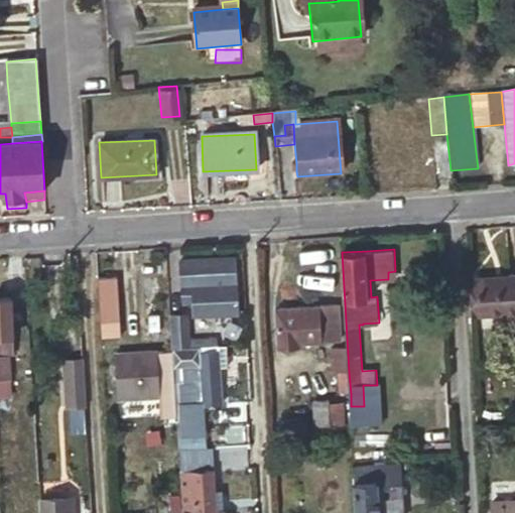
[(238,258),(181,261),(183,299),(186,303),(194,302),(195,316),(241,314),(238,258)]
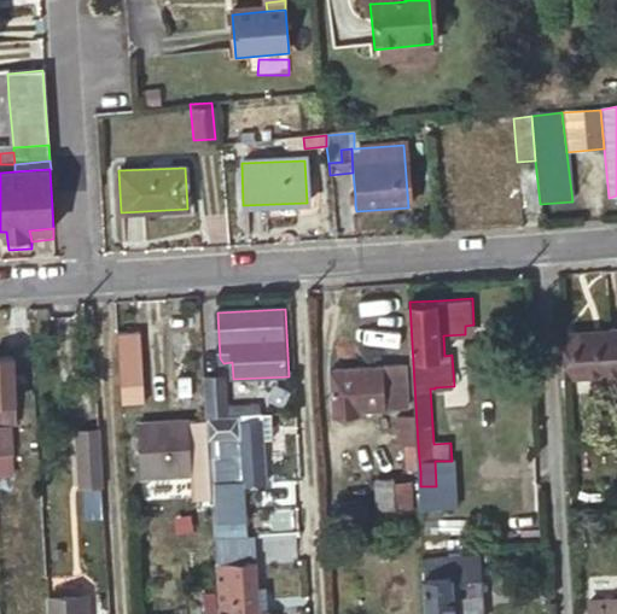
[(616,327),(570,331),(575,373),(616,370),(616,327)]
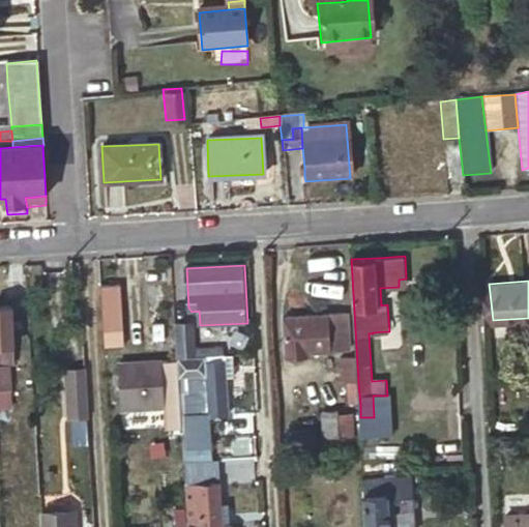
[(123,350),(123,288),(100,288),(100,350),(123,350)]
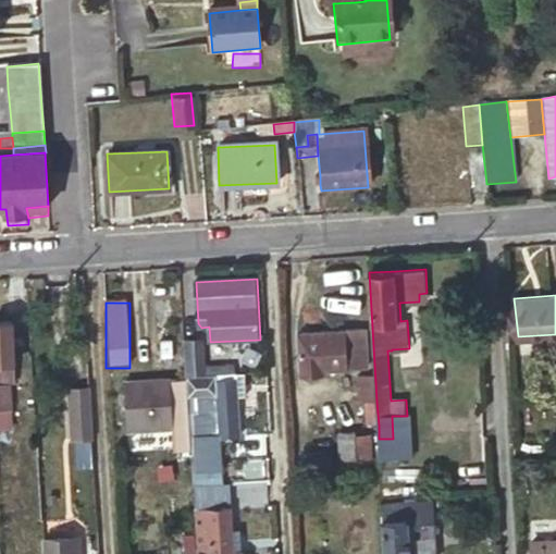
[(0,321),(0,409),(12,408),(10,381),(16,381),(13,321),(0,321)]
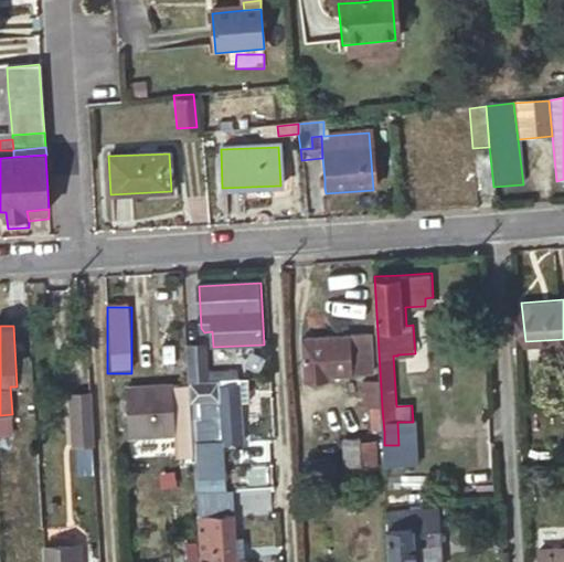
[(372,333),(302,337),(305,379),(329,379),(329,374),(353,374),(373,374),(373,350),(372,333)]
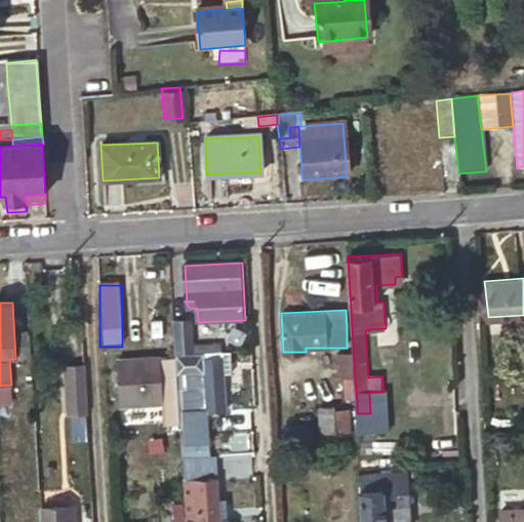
[(193,321),(175,322),(177,355),(195,354),(195,346),(193,321)]
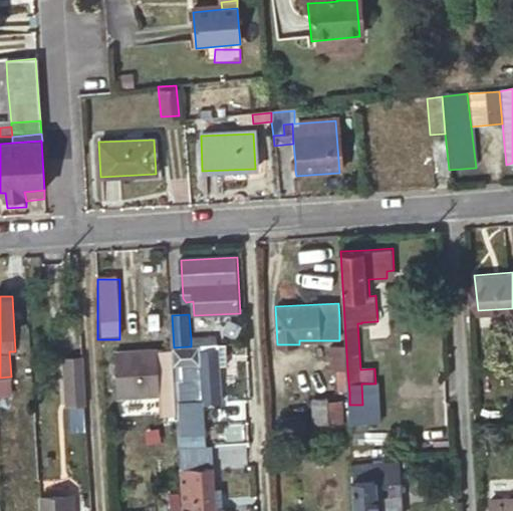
[(202,337),(202,345),(219,344),(219,336),(202,337)]
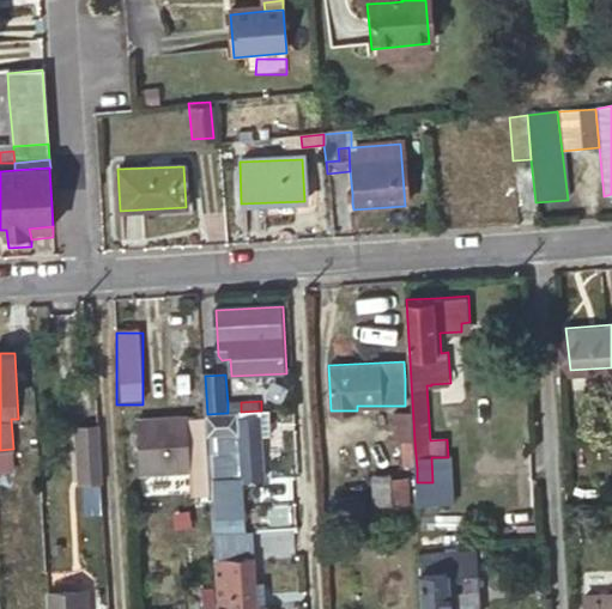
[(241,402),(228,403),(228,413),(241,412),(241,402)]
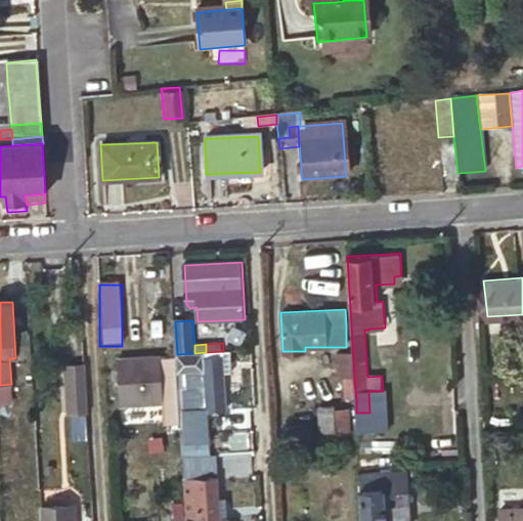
[(194,353),(177,354),(177,356),(178,375),(198,374),(199,395),(195,395),(197,411),(228,409),(224,351),(223,351),(206,352),(194,353)]
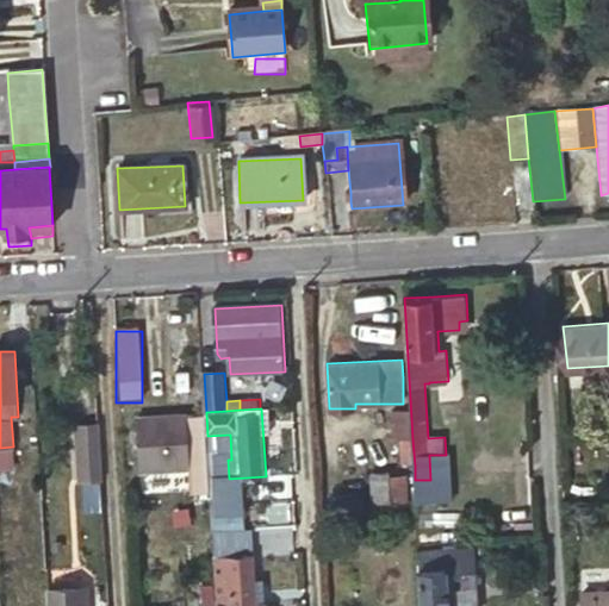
[(396,441),(406,439),(404,410),(385,411),(386,442),(396,441)]
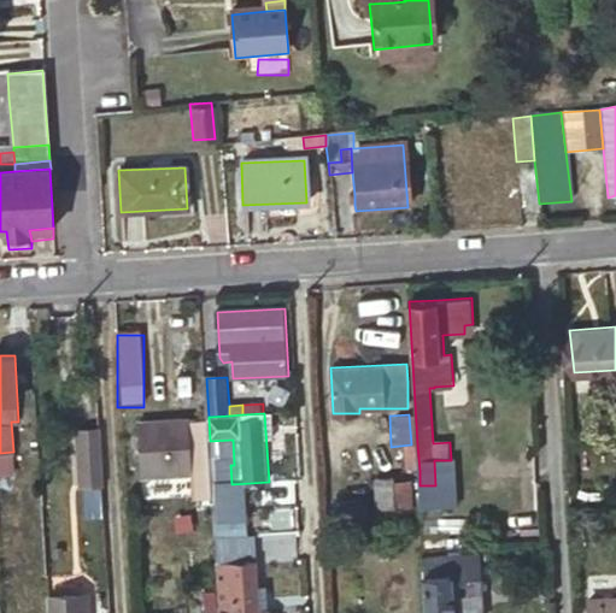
[(191,420),(193,457),(211,455),(210,441),(209,419),(191,420)]
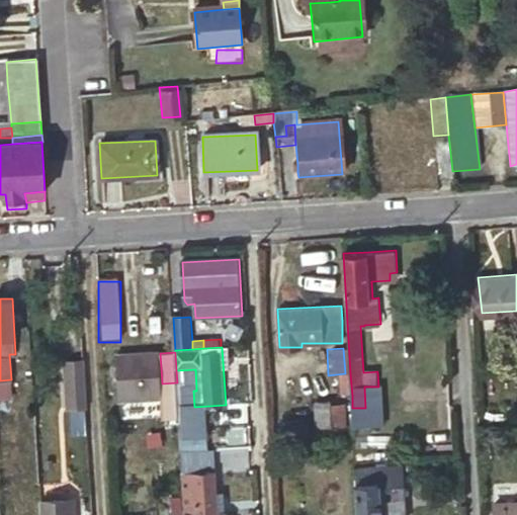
[(162,383),(160,353),(118,355),(120,399),(162,397),(162,383)]
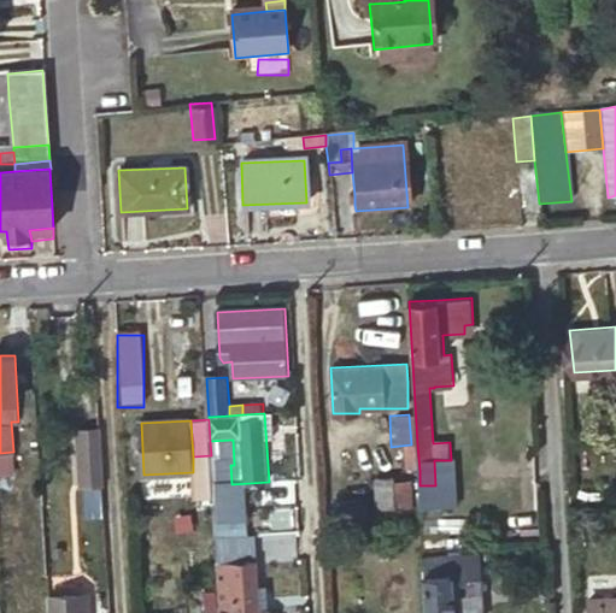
[(101,430),(80,431),(82,487),(104,485),(101,430)]
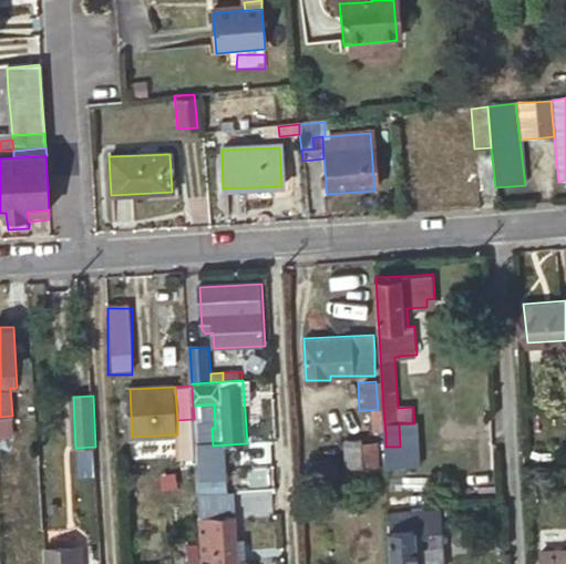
[(386,433),(383,409),(378,409),(368,410),(368,436),(386,433)]
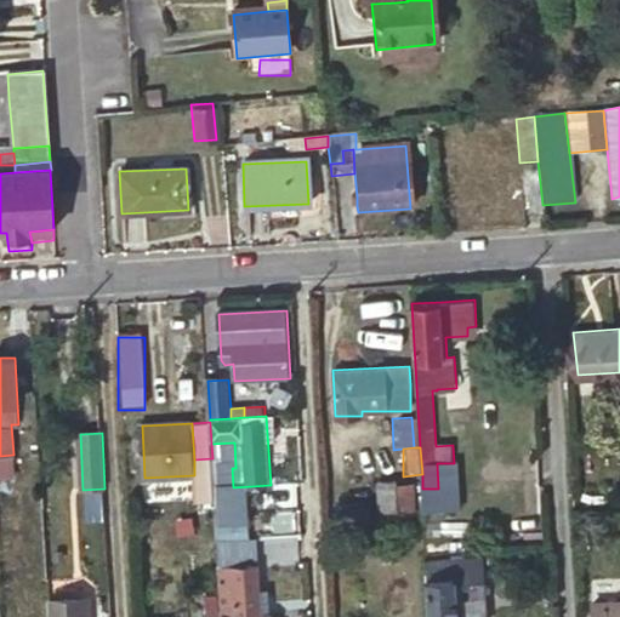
[(387,479),(368,480),(369,518),(390,516),(387,479)]
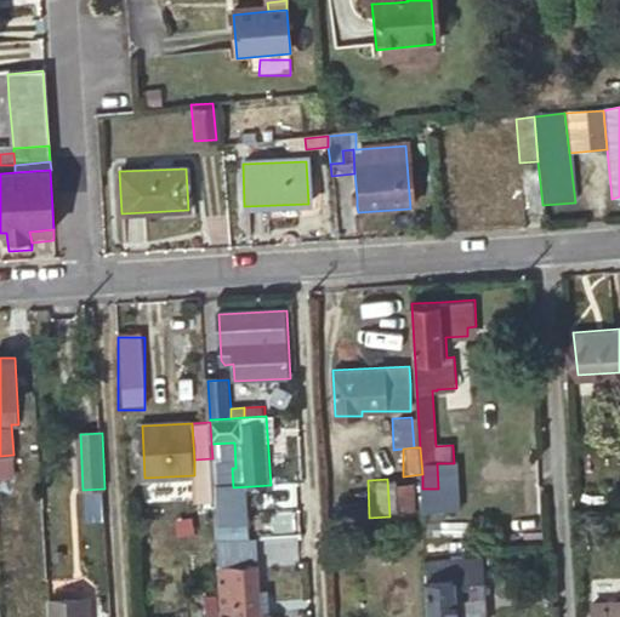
[(237,514),(216,515),(217,542),(238,541),(237,514)]
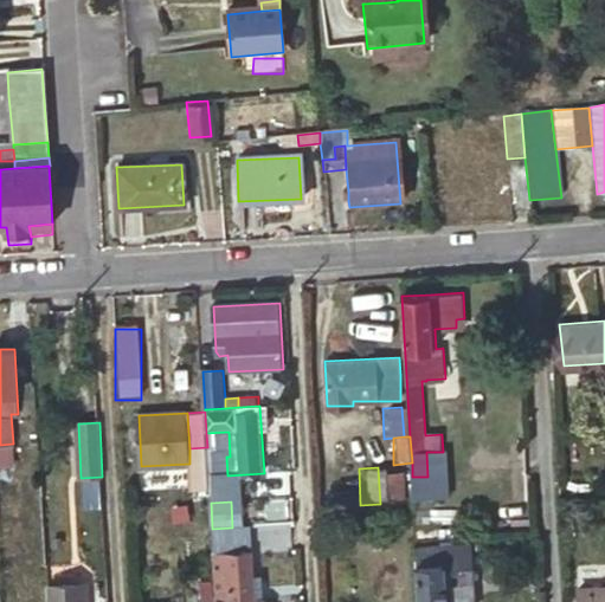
[(232,528),(212,529),(213,545),(261,544),(259,526),(232,528)]
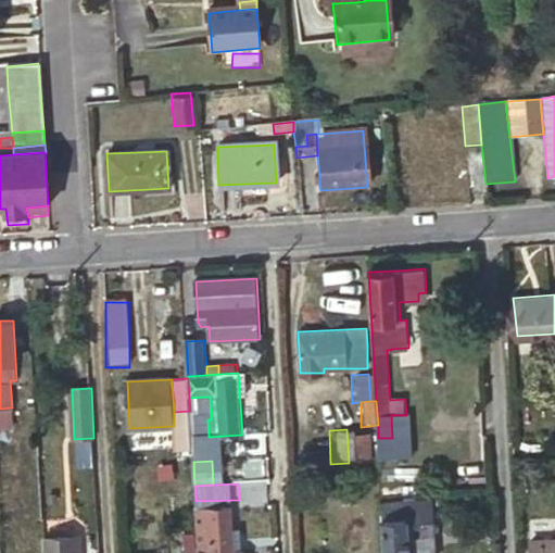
[(412,552),(408,502),(382,504),(385,552),(412,552)]
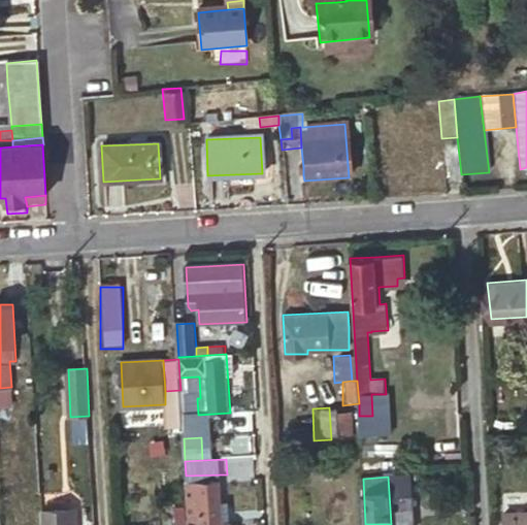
[(188,500),(189,524),(231,524),(231,523),(223,524),(222,483),(200,483),(201,499),(188,500)]
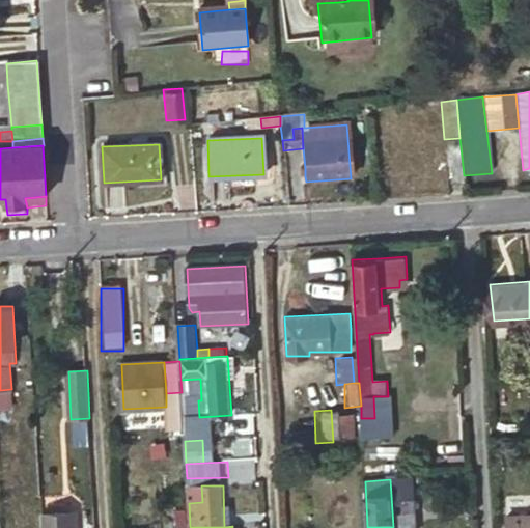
[(72,527),(72,512),(44,513),(44,527),(72,527)]
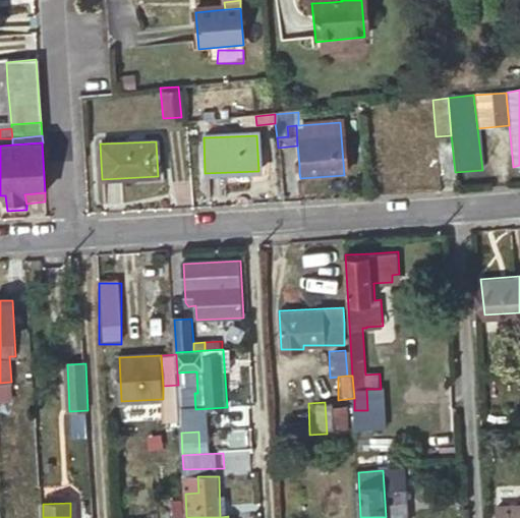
[(519,507),(493,509),(493,517),(519,517),(519,507)]
